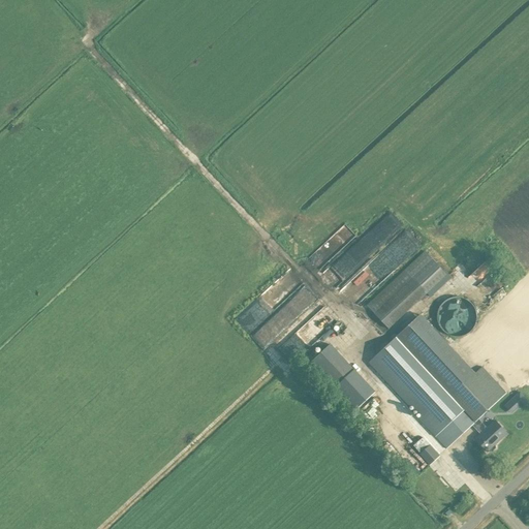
[(358,242),(371,255),(389,239),(375,224),(358,242)]
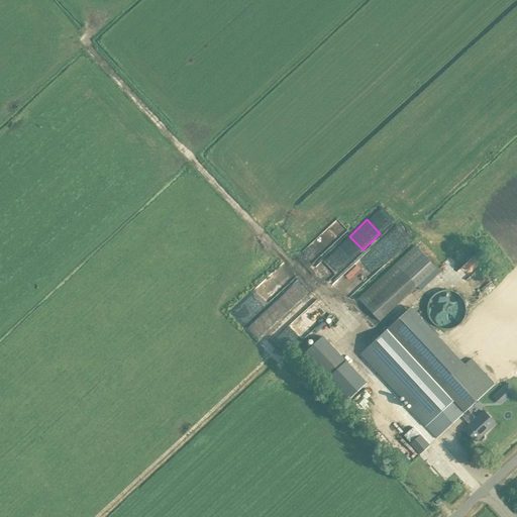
[(365,254),(375,265),(403,236),(394,226),(365,254)]
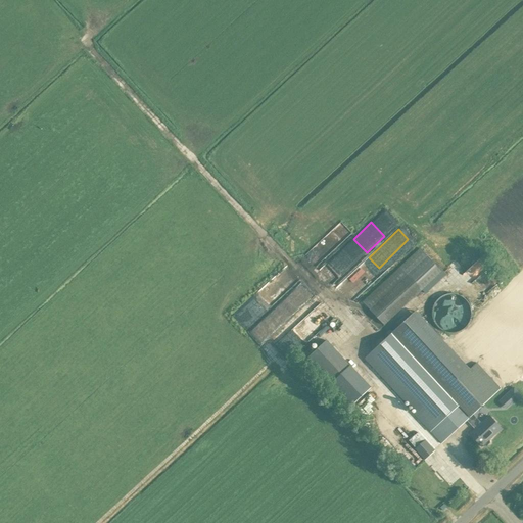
[(420,248),(403,264),(363,302),(384,325),(441,272),(420,248)]
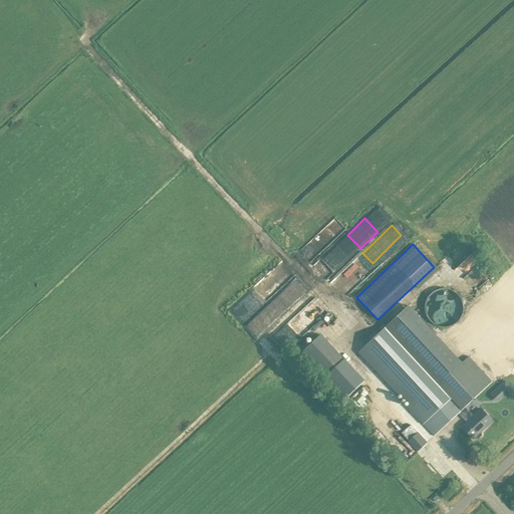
[(487,272),(471,276),(473,284),(489,280),(487,272)]
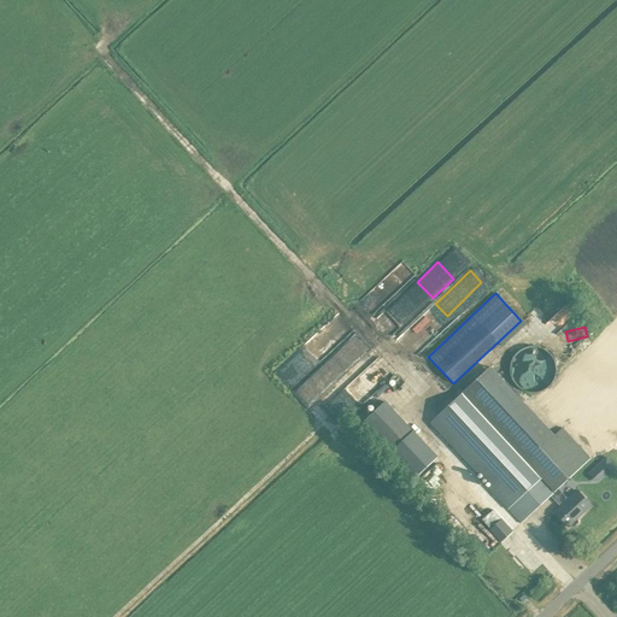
[(354,335),(298,385),(312,401),(321,393),(317,388),(364,346),(354,335)]
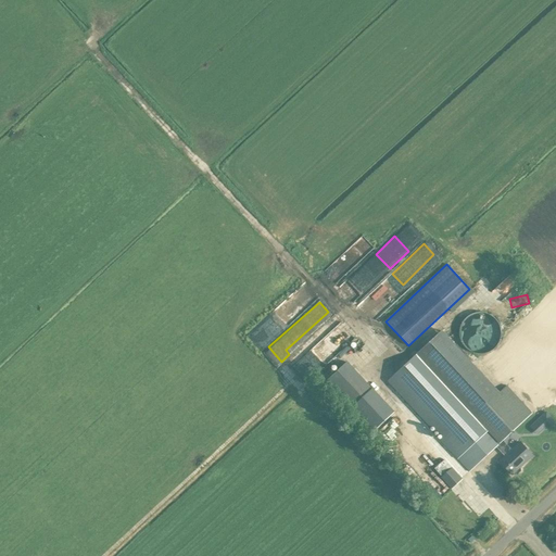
[(460,325),(459,330),(459,332),(459,338),(462,343),(466,348),(470,352),(476,353),(482,354),(488,353),(493,350),(496,345),(497,345),(500,340),(501,333),(501,328),(498,323),(495,318),(491,315),(485,313),(479,312),(474,313),(468,316),(464,319),(460,325)]
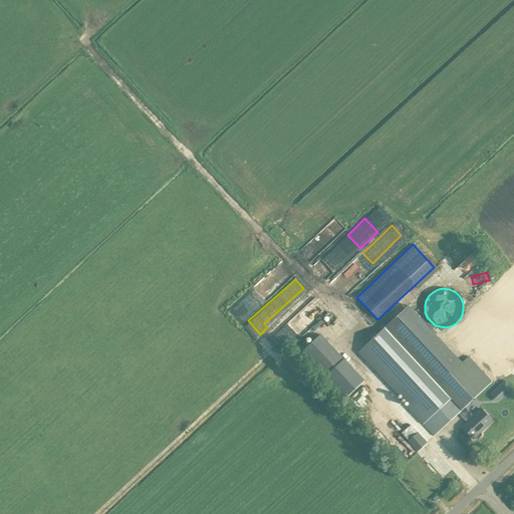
[(468,356),(461,363),(409,306),(361,349),(366,355),(364,357),(409,405),(407,407),(434,436),(459,412),(467,421),(462,427),(473,439),(475,438),(476,439),(478,439),(482,436),(482,434),(480,433),(492,422),(481,409),(473,416),(465,408),(492,381),(468,356)]
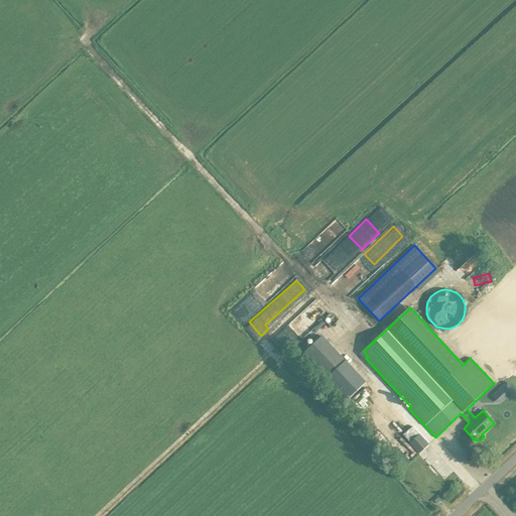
[(328,378),(345,361),(321,337),(304,353),(328,378)]
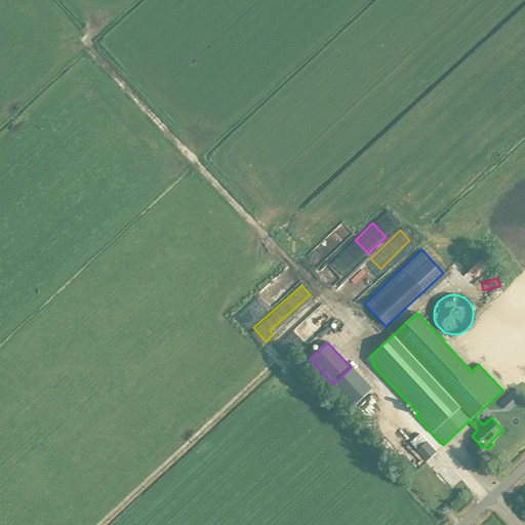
[(283,356),(290,352),(285,344),(278,348),(283,356)]
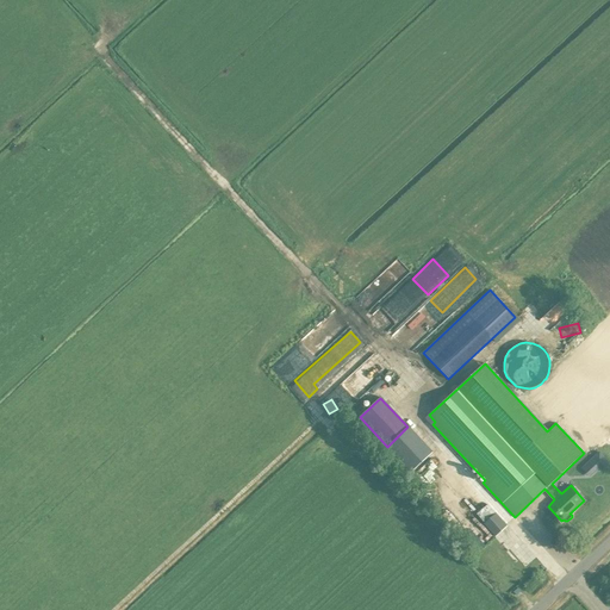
[(582,468),(586,473),(589,475),(598,466),(602,470),(609,462),(599,452),(582,468)]
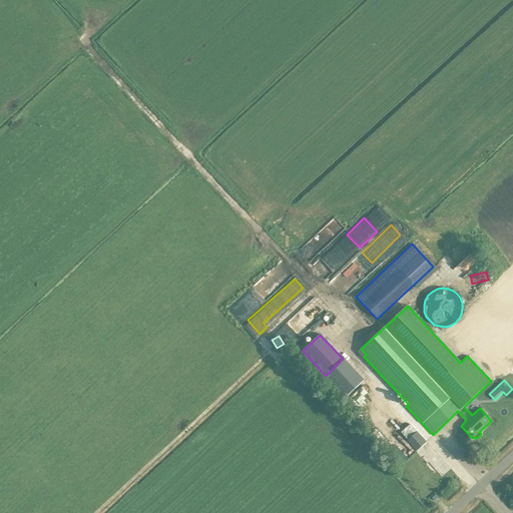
[(417,431),(407,440),(417,452),(427,442),(417,431)]
